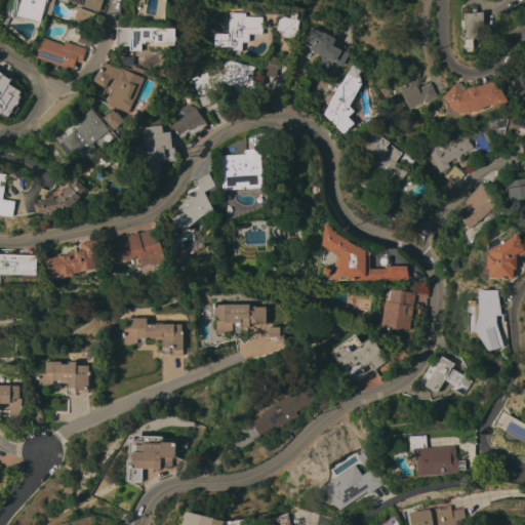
[(46,0),(46,3),(45,3),(40,22),(16,15),(19,0),(46,0)]
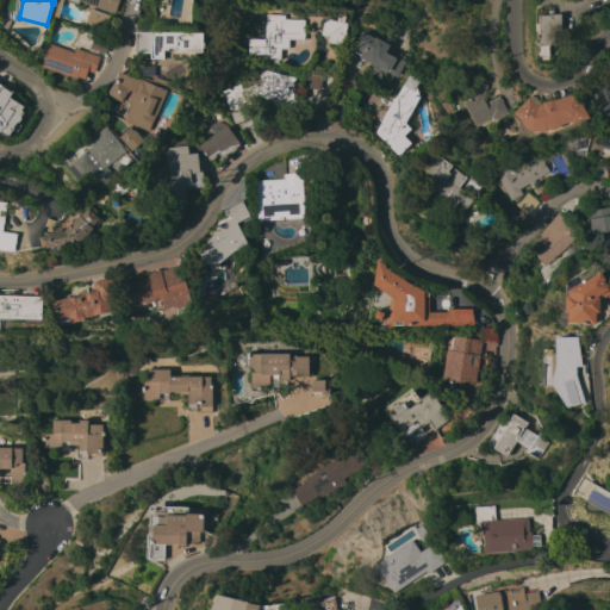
[(113,0),(109,16),(110,17),(104,32),(83,25),(89,10),(91,10),(93,5),(79,0),(78,4),(66,0),(113,0)]
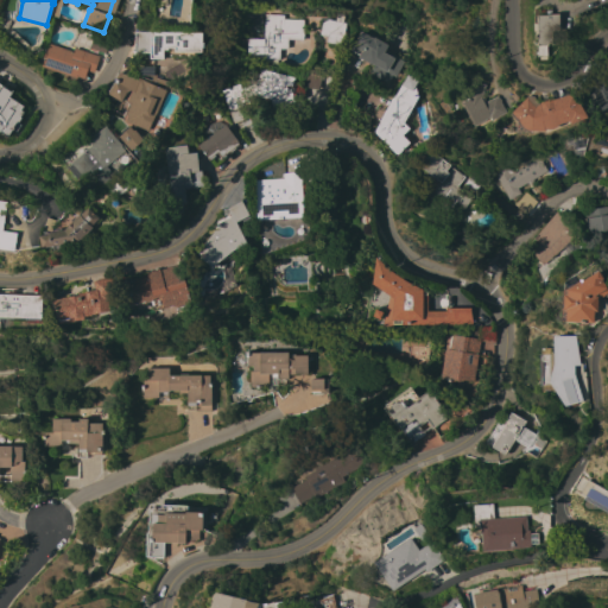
[(558,42),(548,43),(548,56),(538,56),(537,31),(533,31),(533,23),(537,23),(537,16),(548,16),(548,11),(551,11),(551,14),(558,14),(558,42)]
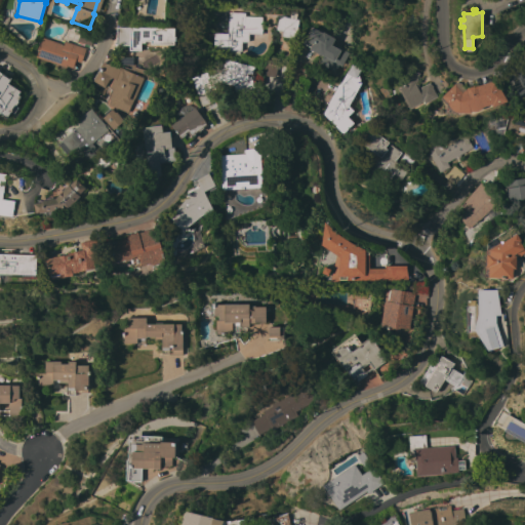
[(244,13),(244,16),(261,16),(261,35),(248,34),(248,42),(241,42),(241,51),(226,51),(227,32),(228,32),(228,16),(232,16),(232,12),(244,13)]
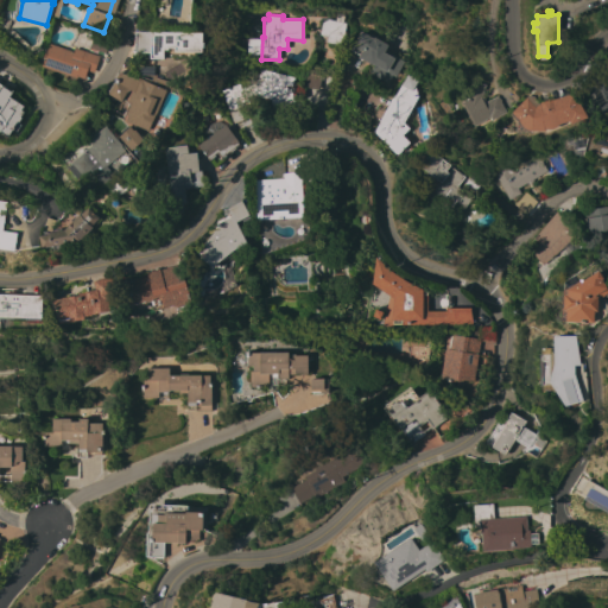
[(328,19),(346,23),(341,45),(325,42),(327,37),(320,35),(321,23),(328,19)]
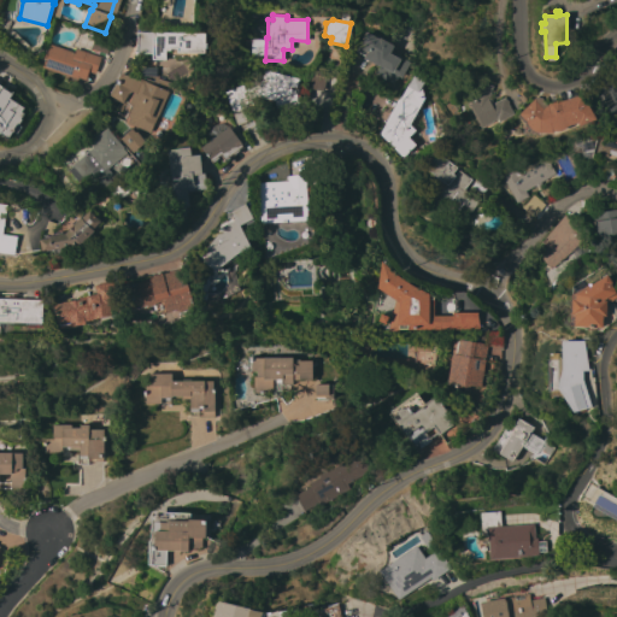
[(378,39),(378,37),(393,46),(389,53),(400,59),(401,57),(410,62),(400,78),(398,76),(393,84),(374,74),(378,65),(378,64),(377,65),(364,58),(364,56),(356,51),(360,43),(359,42),(365,31),(378,39)]
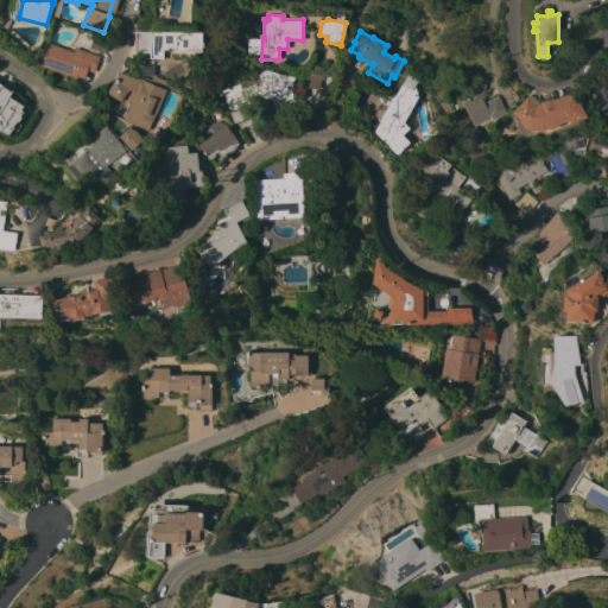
[(105,52),(89,48),(95,32),(111,37),(105,52)]
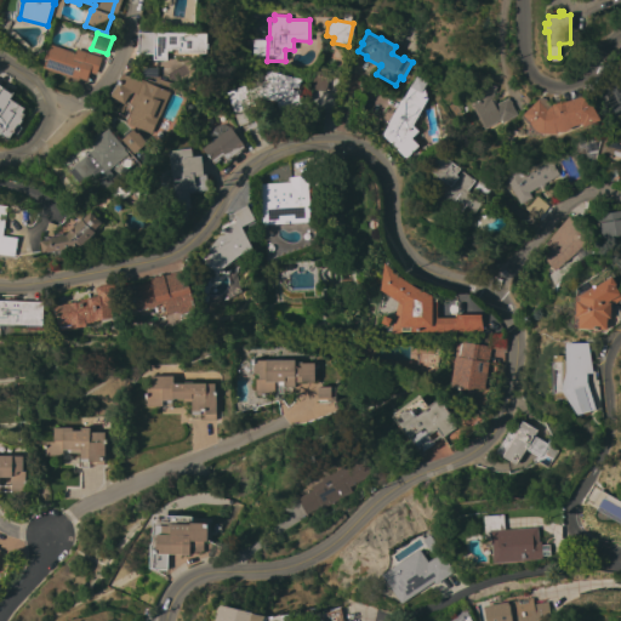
[(137,33),(206,34),(206,43),(208,43),(208,49),(205,49),(205,57),(167,57),(167,61),(153,60),(153,53),(137,53),(137,33)]
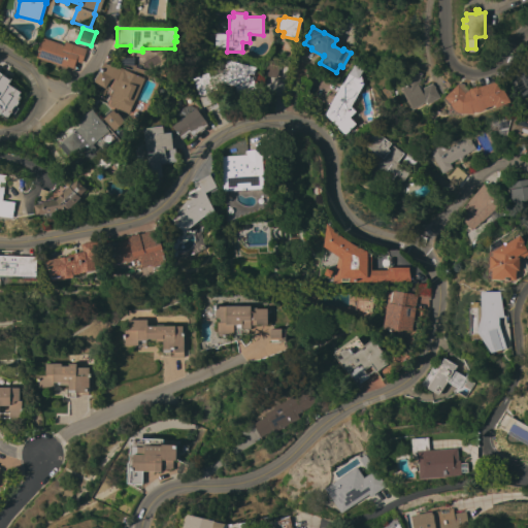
[(64,41),(86,48),(81,63),(75,61),(73,68),(67,66),(66,68),(35,58),(38,51),(36,51),(39,41),(41,42),(42,38),(63,44),(64,41)]
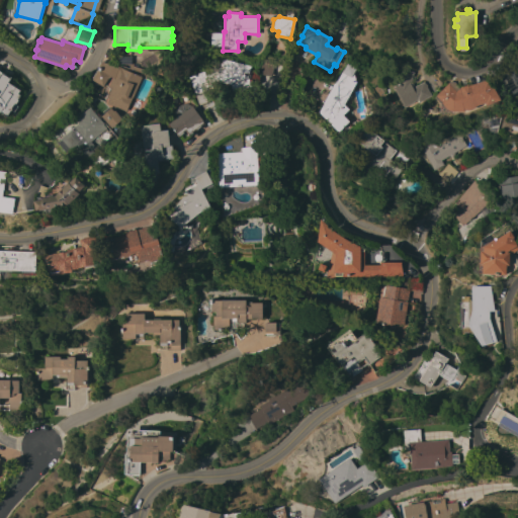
[(247,74),(251,86),(233,91),(230,83),(225,84),(223,76),(217,77),(221,59),(250,66),(247,74)]
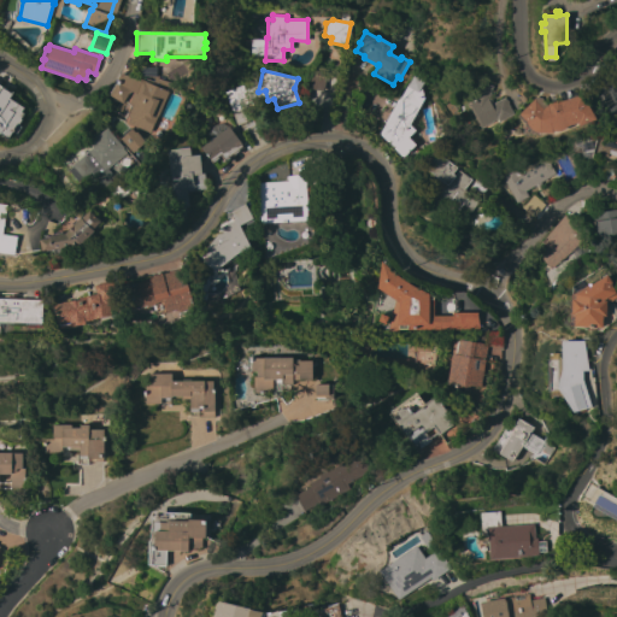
[(117,83),(122,72),(139,81),(140,78),(170,92),(150,133),(128,123),(130,117),(128,116),(133,105),(130,103),(135,93),(131,90),(130,93),(129,93),(124,103),(121,101),(119,105),(109,99),(110,95),(111,93),(110,93),(115,82),(116,83),(117,83)]
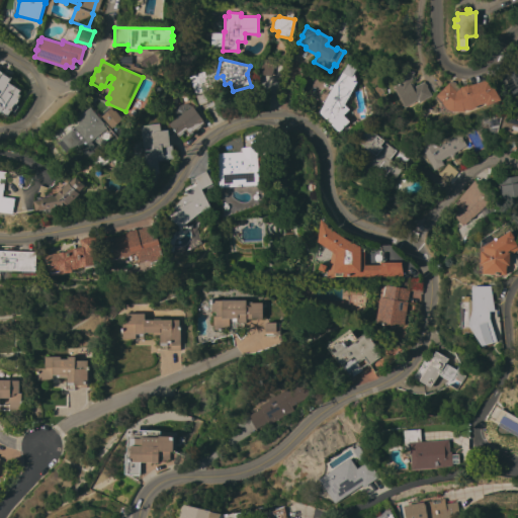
[(517,63),(517,93),(509,98),(499,79),(503,77),(500,71),(517,61),(517,63)]
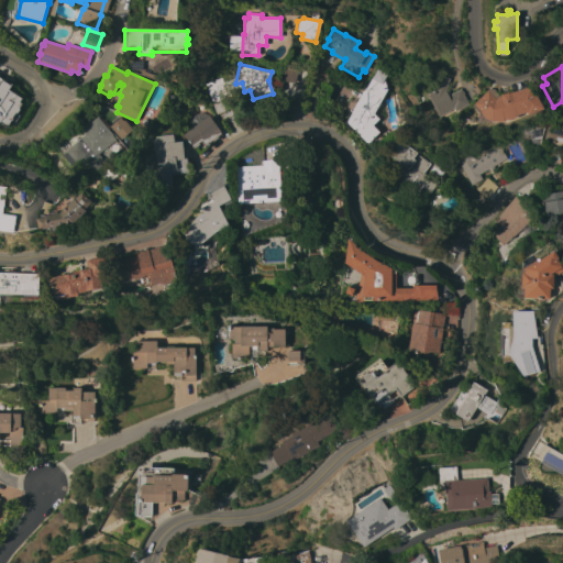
[(282,80),(283,69),(297,72),(295,83),(282,80)]
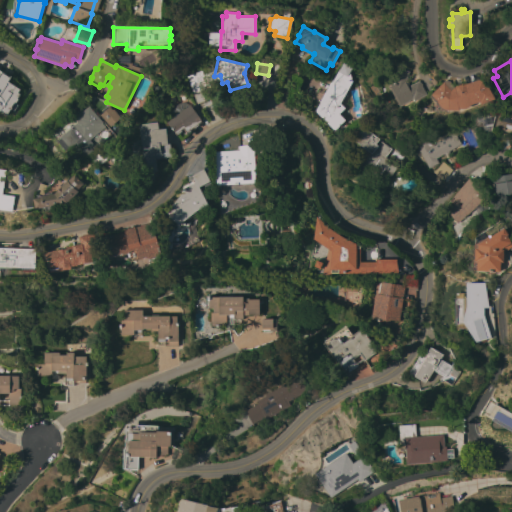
[(339,103),(344,108),(339,114),(345,120),(334,130),(315,111),(319,102),(332,79),(333,80),(342,63),(351,68),(349,72),(351,81),(339,103)]
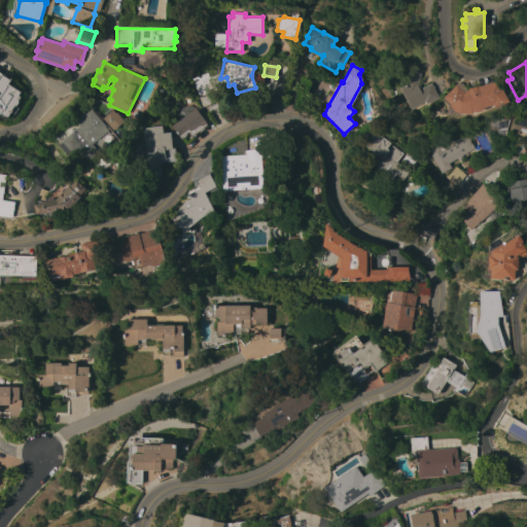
[(406,85),(410,70),(421,73),(418,82),(421,89),(431,82),(432,85),(432,84),(434,88),(433,88),(438,97),(426,104),(424,101),(420,103),(421,104),(411,109),(399,89),(406,85)]
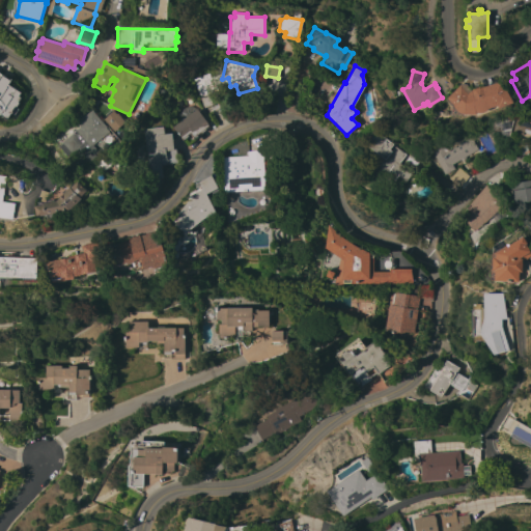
[(192,77),(205,72),(217,102),(219,101),(221,107),(210,111),(205,107),(203,108),(192,77)]
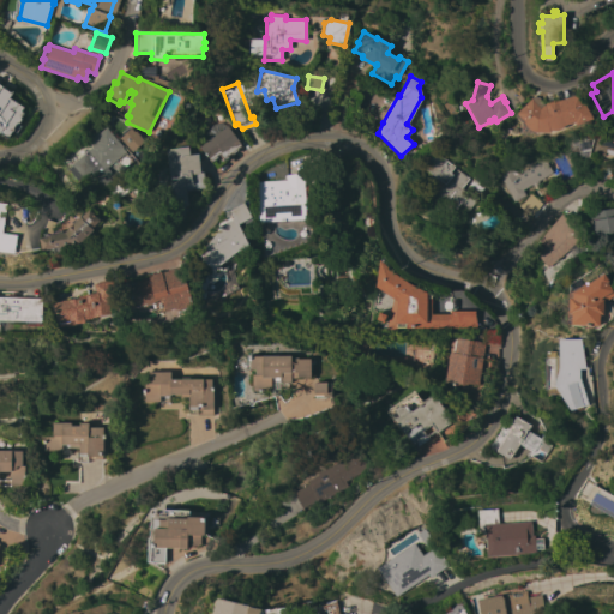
[(0,89),(2,85),(13,92),(10,98),(23,108),(20,112),(23,113),(20,118),(20,119),(17,125),(17,124),(7,138),(0,133),(0,89)]
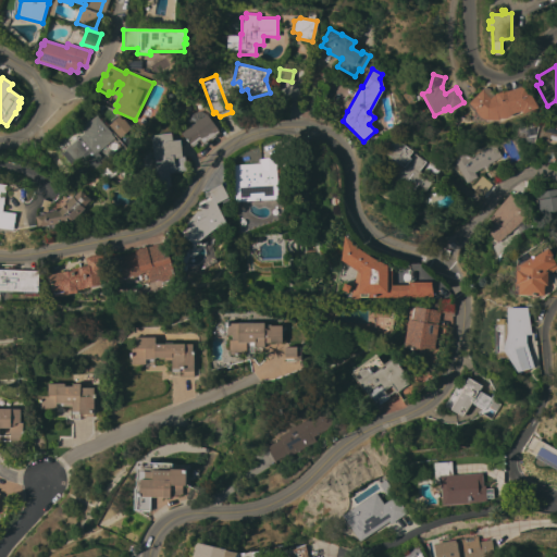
[(483,88),(489,88),(493,93),(493,96),(495,93),(503,90),(506,91),(524,85),(537,108),(522,113),(521,111),(512,113),(511,115),(509,116),(507,119),(504,119),(499,118),(499,120),(487,121),(487,122),(484,122),(481,121),(473,112),(468,104),(483,88)]
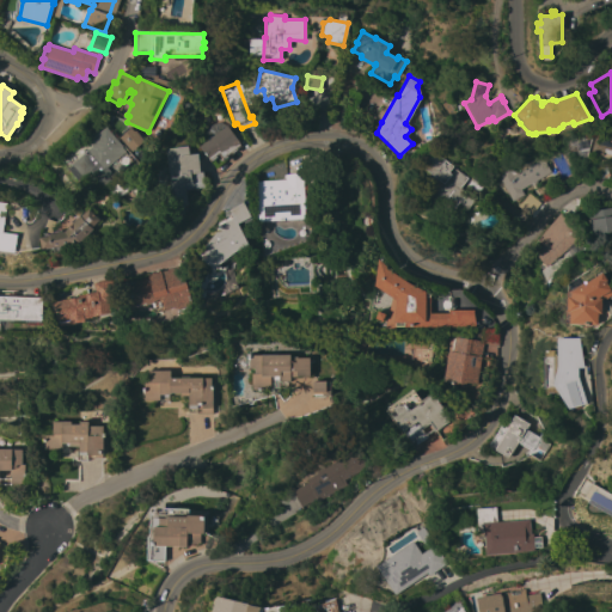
[(222,161),(219,155),(209,163),(197,146),(207,139),(204,133),(210,124),(220,122),(225,126),(226,126),(243,146),(222,161)]
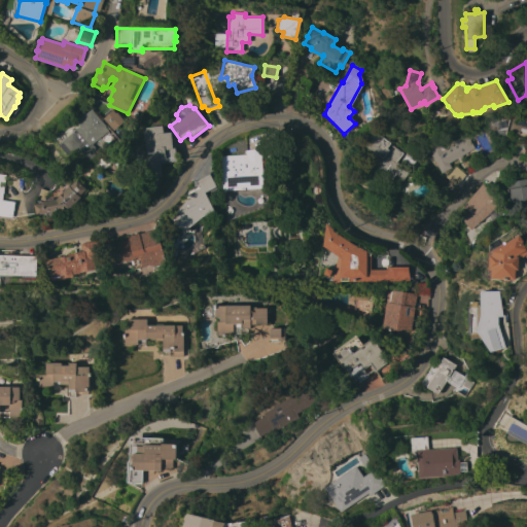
[(91,106),(106,126),(105,127),(109,131),(93,144),(99,151),(89,160),(78,147),(67,157),(57,144),(58,144),(53,138),(91,106)]
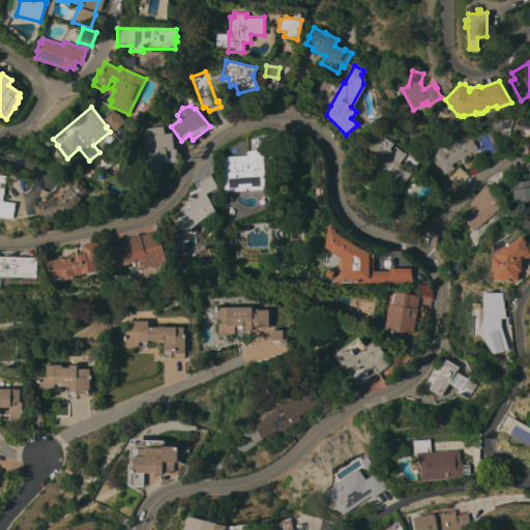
[(105,118),(107,116),(106,115),(111,110),(113,112),(114,111),(116,114),(117,113),(125,121),(121,125),(120,127),(119,127),(115,130),(105,118)]
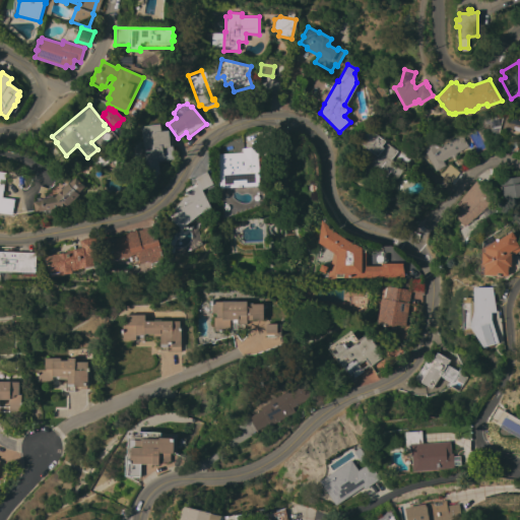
[(511,117),(510,113),(519,110),(519,134),(501,130),(505,116),(511,117)]
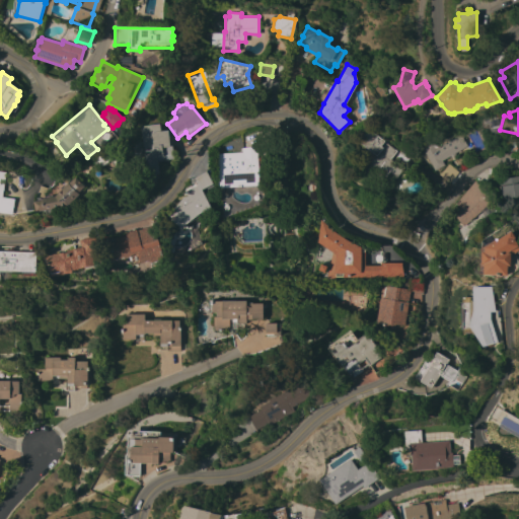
[(502,116),(497,136),(490,134),(484,128),(483,121),(502,116)]
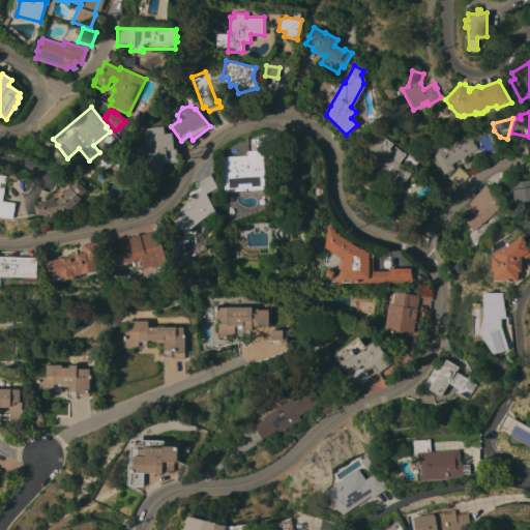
[(171,133),(172,138),(173,148),(176,148),(178,163),(162,165),(163,176),(152,177),(151,164),(148,165),(144,128),(163,126),(164,134),(169,133),(171,133)]
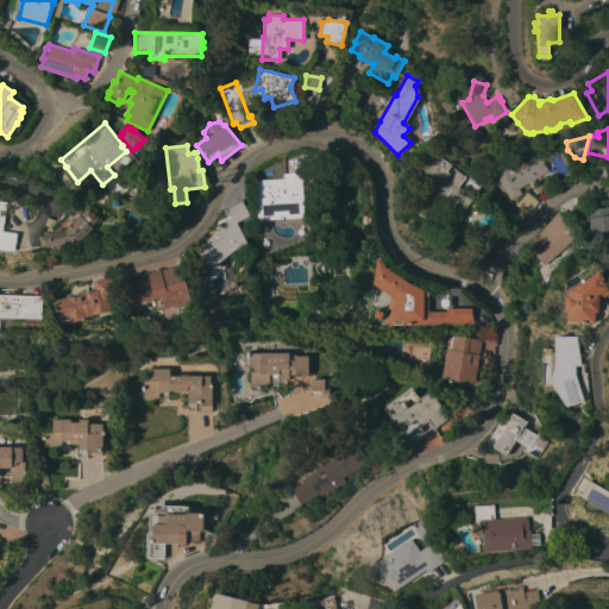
[(465,177),(458,187),(473,199),(458,217),(431,195),(441,182),(422,168),(434,152),(465,177)]
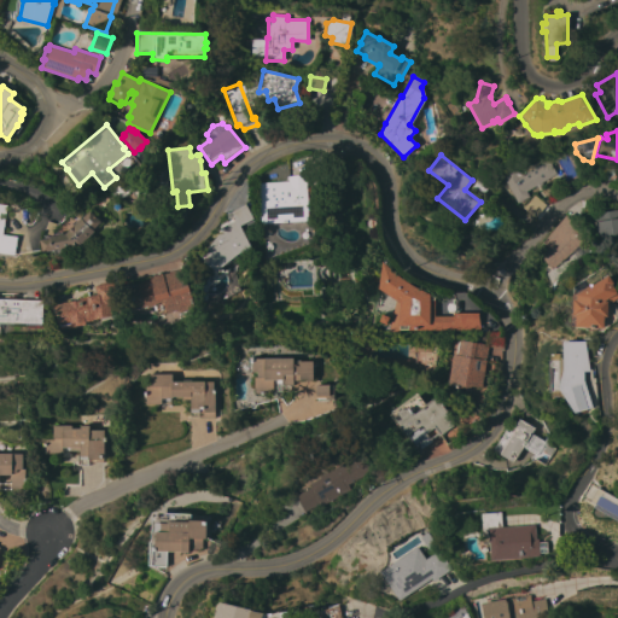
[(513,170),(517,169),(522,176),(524,175),(526,172),(534,167),(542,161),(543,162),(547,159),(555,174),(525,191),(529,197),(518,203),(502,176),(513,170)]
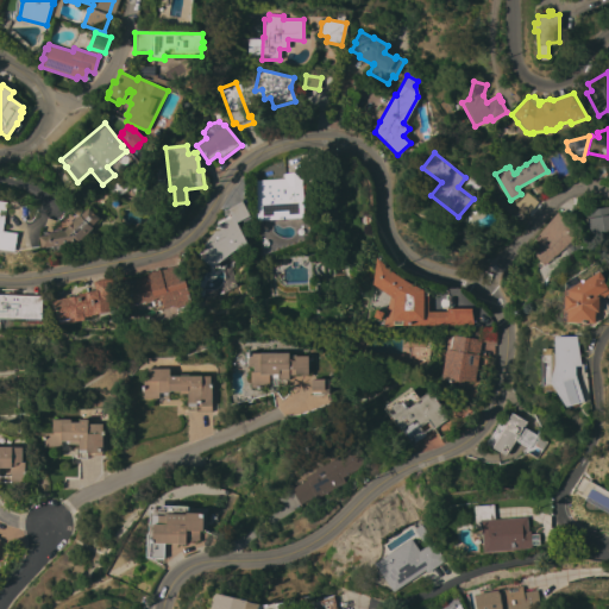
[(257,220),(255,181),(284,179),(283,174),(300,173),(303,218),(257,220)]
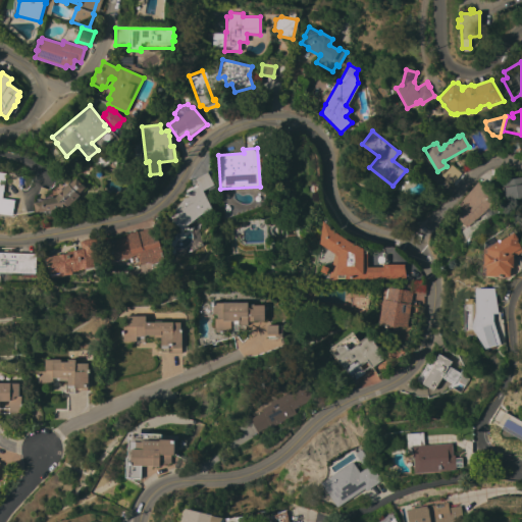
[(79,197),(68,207),(67,206),(62,207),(62,208),(37,213),(36,204),(37,204),(45,187),(50,190),(47,197),(53,196),(53,198),(56,197),(63,190),(62,189),(65,186),(66,187),(67,186),(62,180),(64,176),(64,173),(66,168),(69,170),(76,178),(77,177),(87,187),(80,194),(81,195),(79,197)]
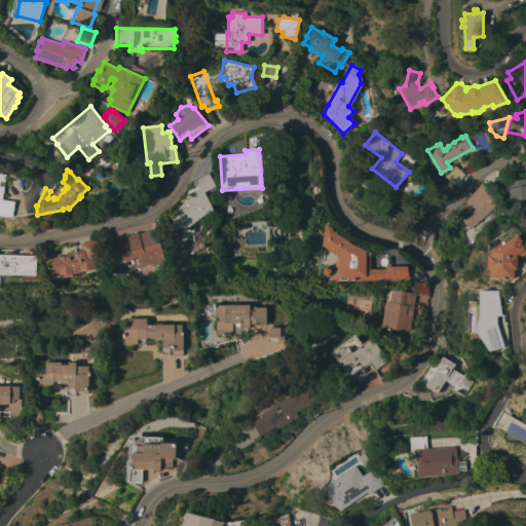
[(0,173),(8,175),(4,201),(16,202),(14,215),(0,213),(0,173)]
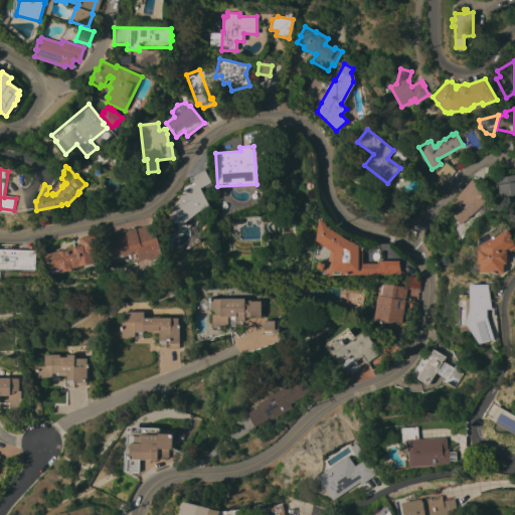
[(196,183),(192,176),(204,170),(210,182),(199,188),(208,205),(180,226),(166,215),(186,191),(185,190),(196,183)]
